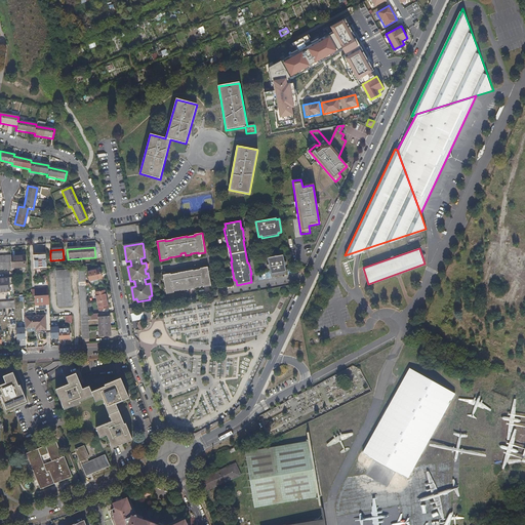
[(274,274),(275,276),(286,274),(285,272),(286,272),(285,266),(286,266),(285,260),(284,260),(283,254),(278,255),(274,256),(268,257),(269,264),(269,268),(270,268),(271,274),(272,274),(274,274)]
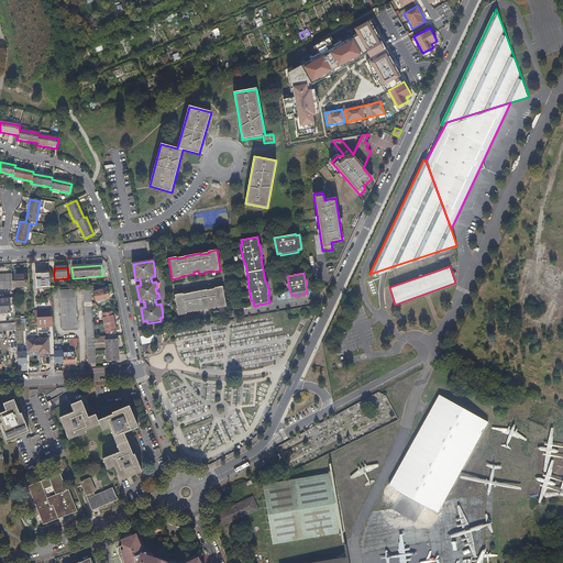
[(50,287),(48,274),(35,275),(36,288),(50,287)]
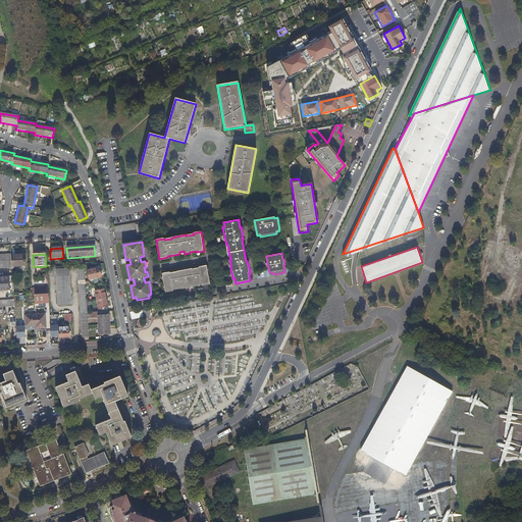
[(10,255),(0,256),(0,269),(11,269),(11,267),(25,266),(24,255),(11,256),(10,255)]
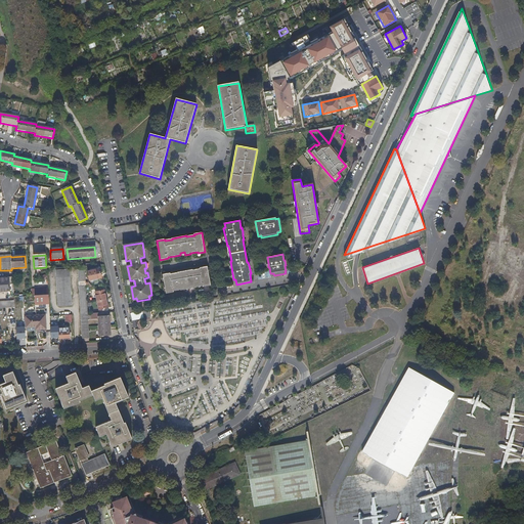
[(171,273),(163,275),(167,294),(174,293),(174,292),(181,290),(181,291),(186,290),(186,288),(190,287),(191,289),(197,288),(204,286),(204,287),(211,286),(208,266),(201,268),(201,269),(193,270),(178,273),(171,274),(171,273)]
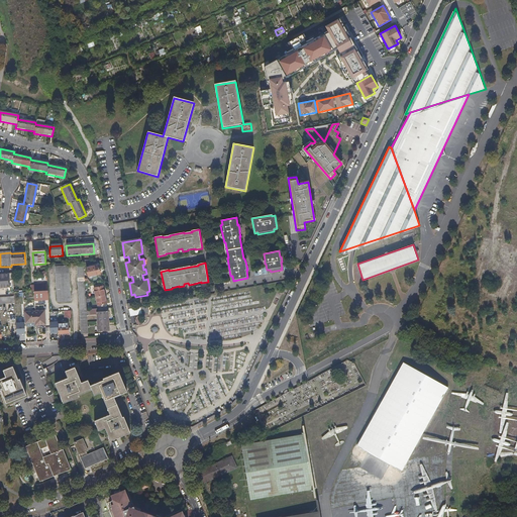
[(86,304),(85,300),(83,264),(76,265),(81,334),(88,334),(86,304)]
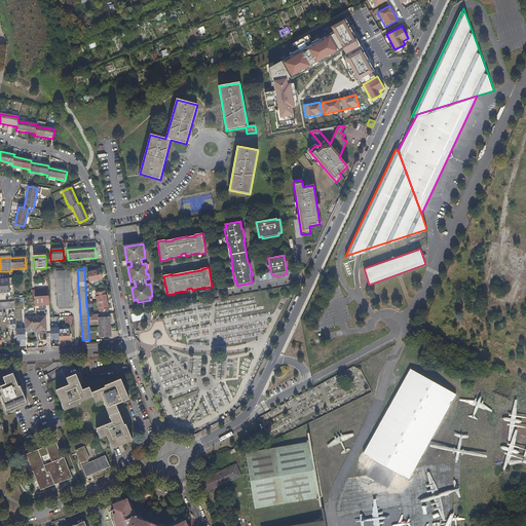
[(69,271),(55,272),(58,309),(71,308),(69,271)]
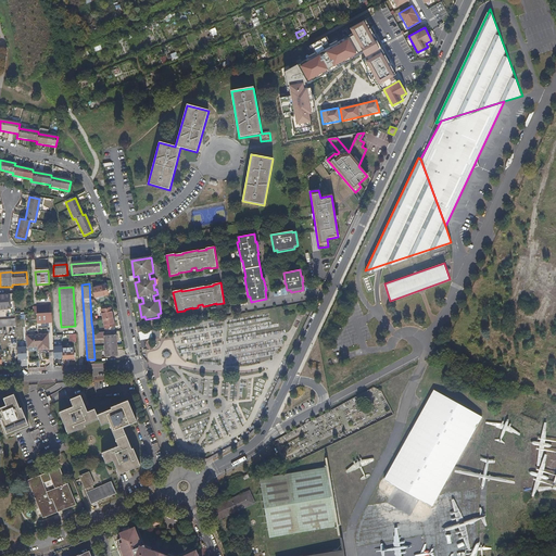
[(105,287),(92,289),(95,299),(108,295),(105,287)]
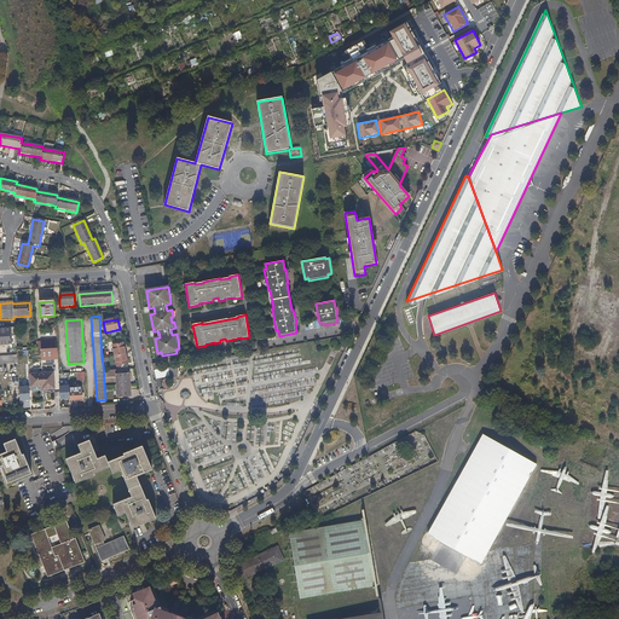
[(0,329),(0,345),(16,345),(15,336),(15,337),(13,329),(0,329)]
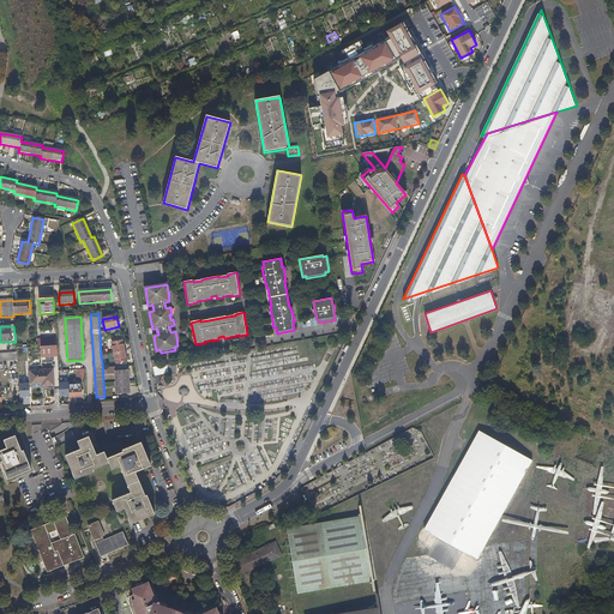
[(55,339),(35,341),(36,348),(40,348),(41,357),(56,356),(55,339)]
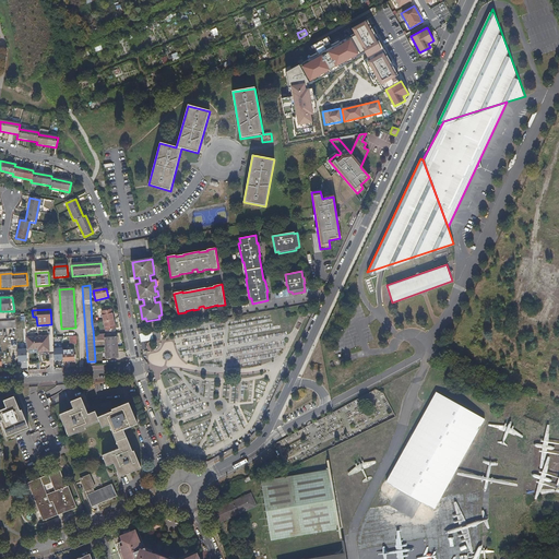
[(110,311),(100,312),(105,332),(115,330),(110,311)]
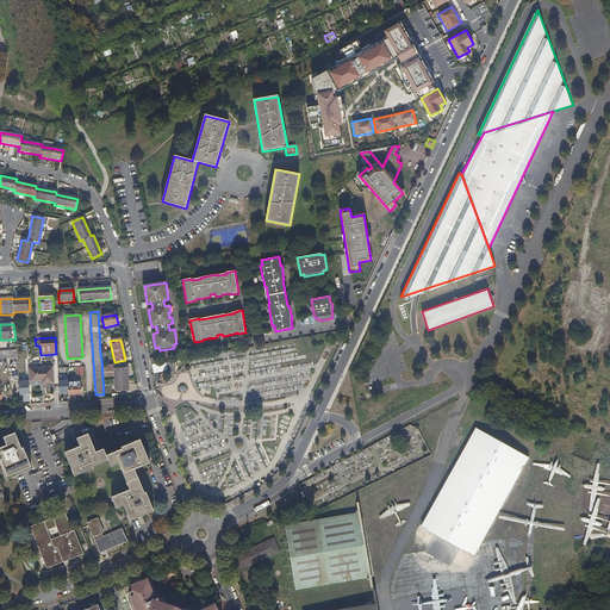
[(151,366),(156,384),(160,383),(159,375),(176,371),(174,361),(159,363),(157,358),(156,356),(154,358),(154,359),(150,359),(151,366)]
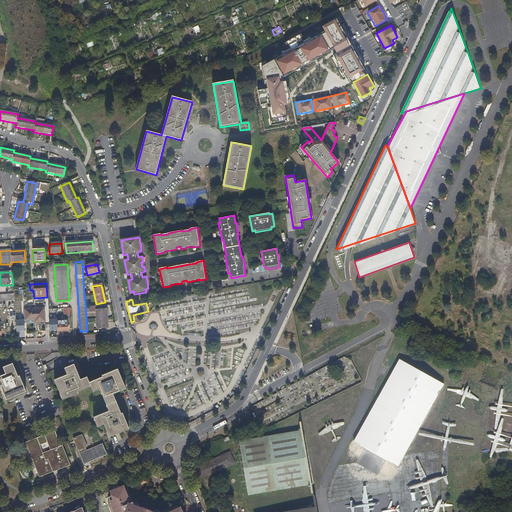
[(25,321),(35,320),(37,320),(37,322),(44,322),(43,309),(25,310),(25,321)]
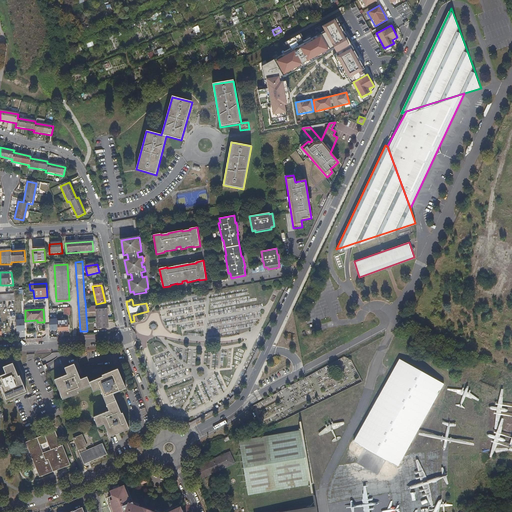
[(105,324),(107,324),(106,309),(95,310),(96,324),(95,324),(95,329),(105,328),(105,324)]
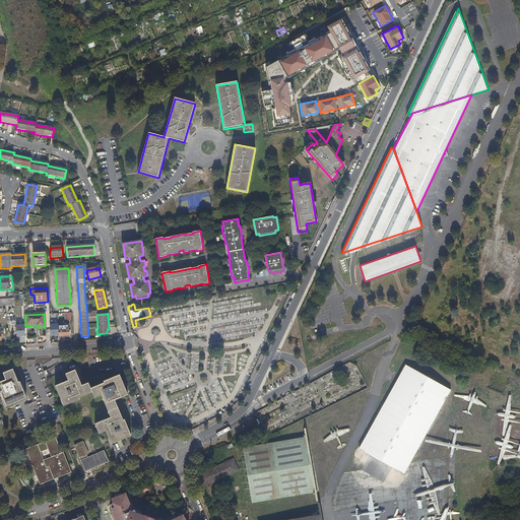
[(305,316),(298,317),(299,326),(306,325),(305,316)]
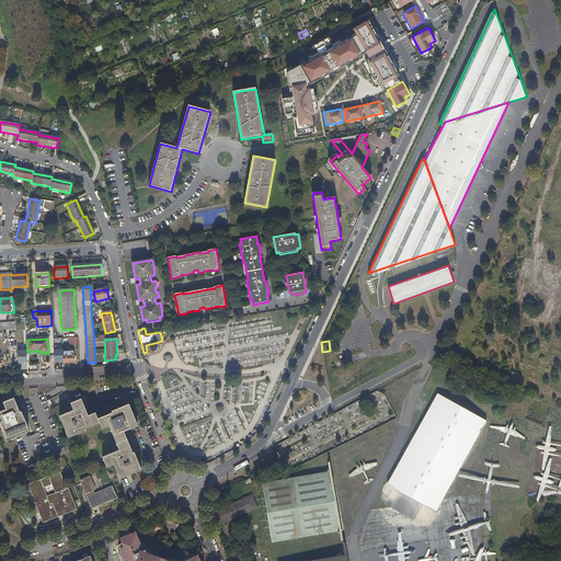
[(26,350),(16,351),(16,364),(26,364),(26,350)]
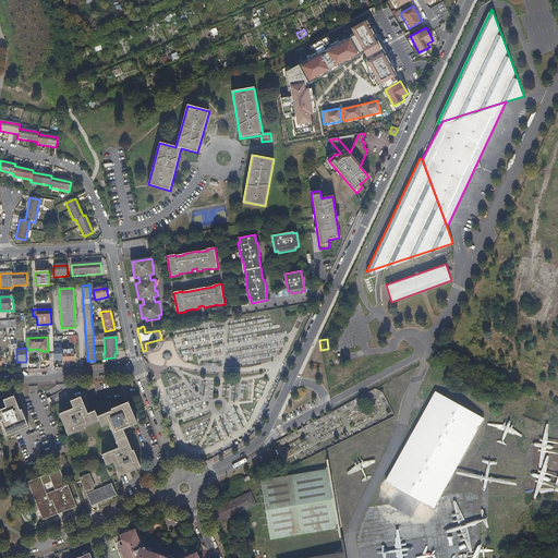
[(73,350),(61,351),(62,362),(74,361),(73,350)]
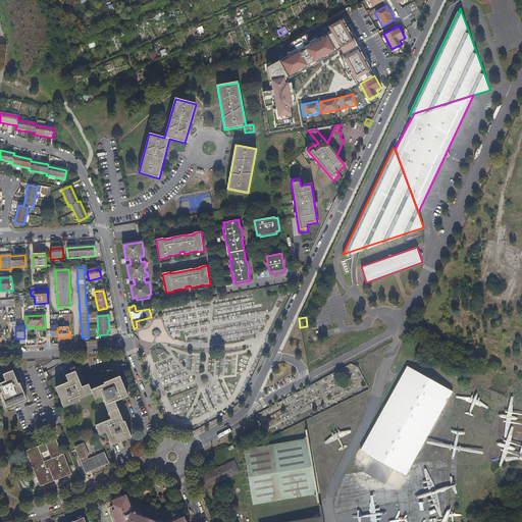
[(397,385),(360,452),(405,476),(412,464),(453,392),(407,366),(402,376),(397,385)]
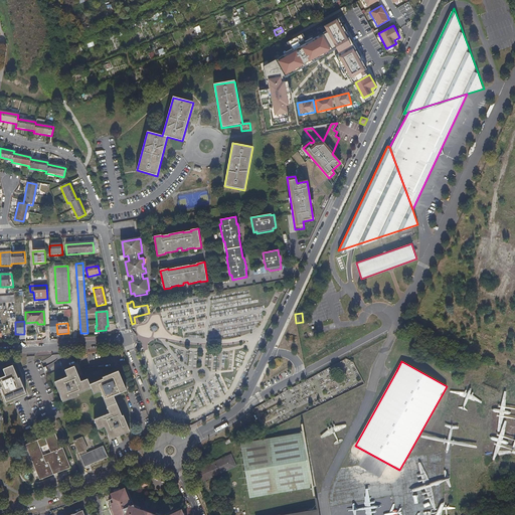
[(0,391),(4,403),(24,395),(17,379),(16,379),(11,366),(1,370),(4,377),(0,378),(0,391)]
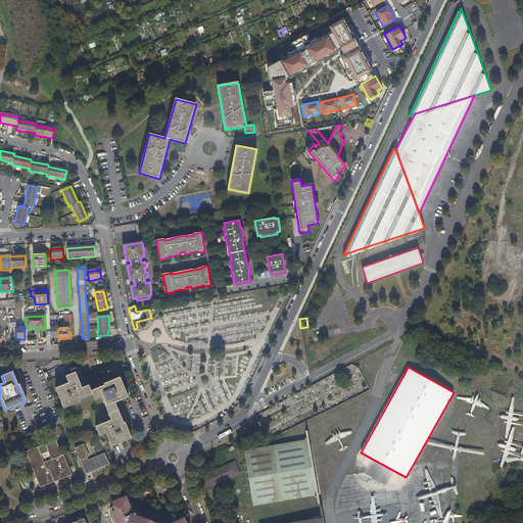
[(101,397),(110,420),(95,427),(99,436),(105,434),(111,447),(131,438),(125,423),(124,423),(114,403),(128,398),(120,378),(103,385),(104,386),(91,391),(88,386),(82,389),(75,373),(65,377),(68,384),(55,390),(63,410),(80,402),(79,400),(92,394),(94,400),(101,397)]
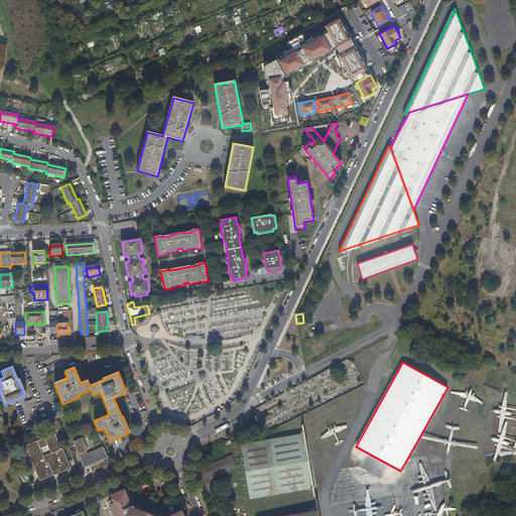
[(241,444),(250,499),(310,489),(301,433),(265,440),(241,444)]
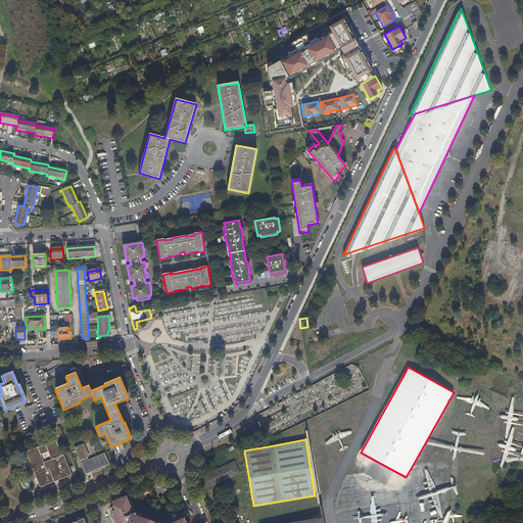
[(26,452),(40,487),(49,483),(48,482),(61,476),(62,478),(72,475),(63,455),(61,456),(55,440),(26,452)]
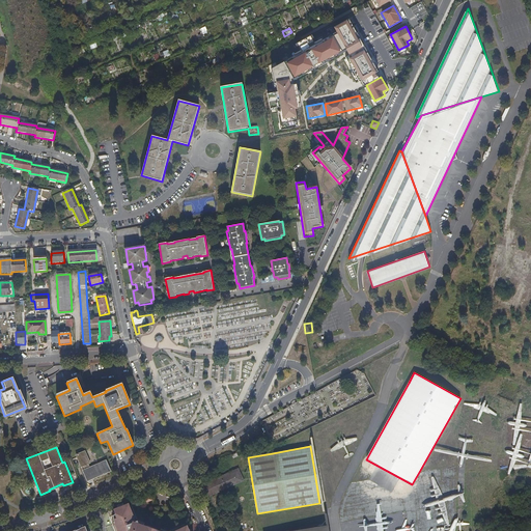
[(82,470),(87,481),(111,471),(106,460),(89,468),(88,464),(89,464),(84,451),(76,455),(81,467),(83,466),(84,470),(82,470)]
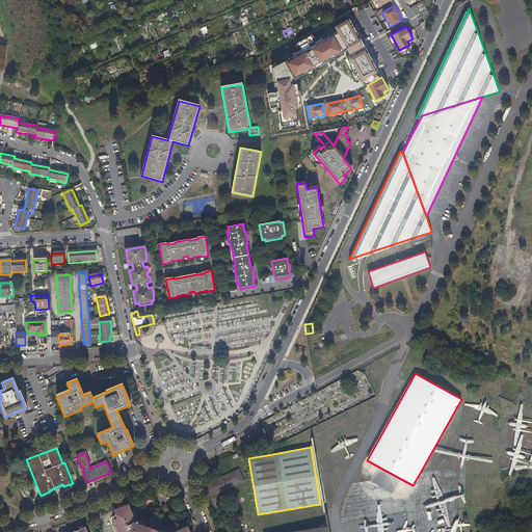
[(239,470),(200,487),(205,500),(232,488),(245,482),(239,470)]
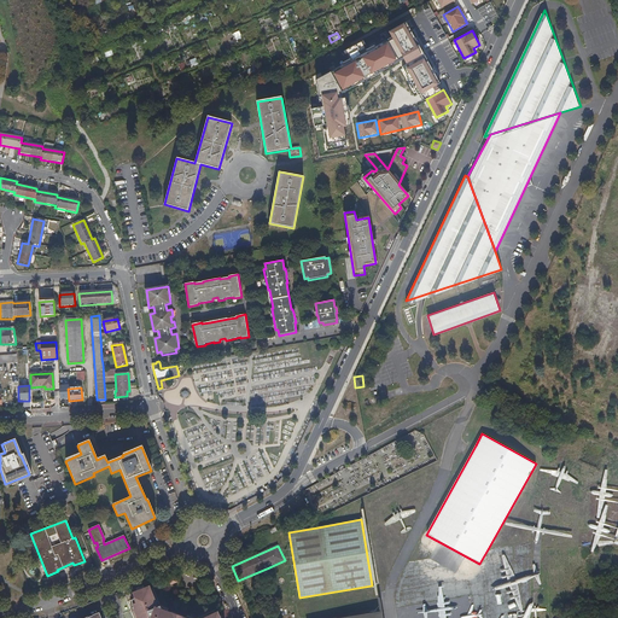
[(180,575),(169,578),(173,587),(182,582),(180,575)]
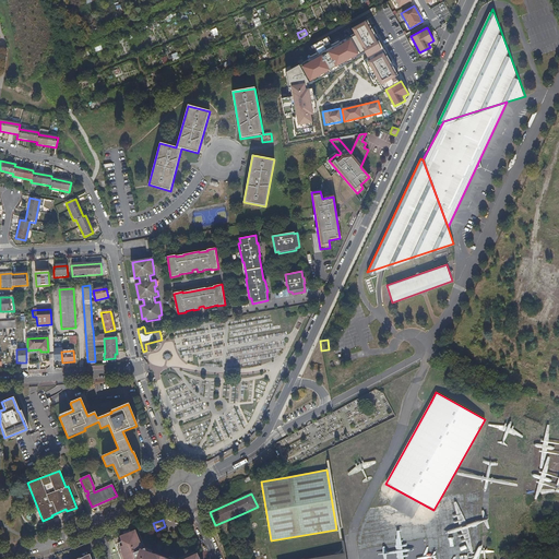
[(147,550),(139,528),(115,537),(122,558),(199,558),(197,554),(183,558),(167,558),(166,558),(165,558),(161,558),(155,557),(156,555),(147,550)]
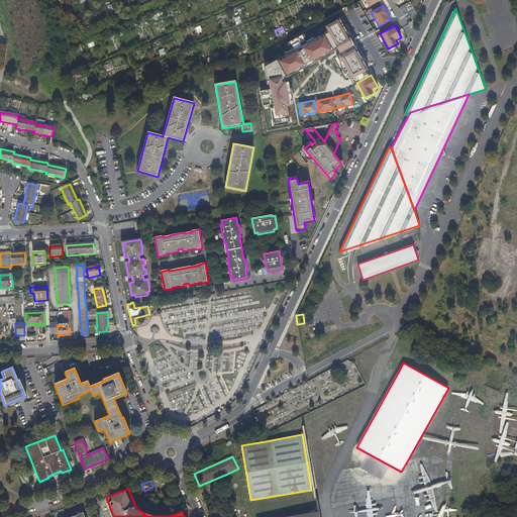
[(168,493),(172,501),(178,498),(175,490),(168,493)]
